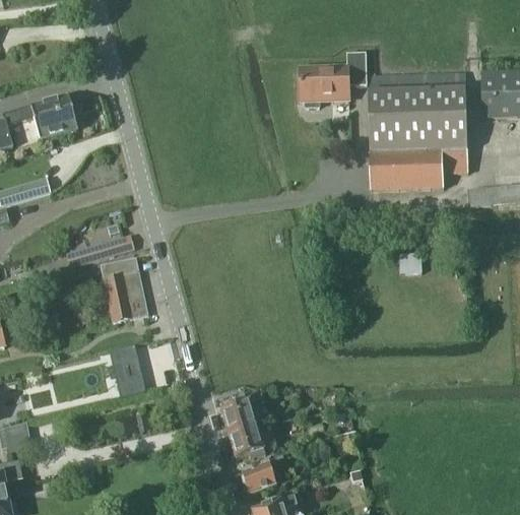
[(347,65),(300,66),(301,100),(304,100),(304,107),(320,106),(320,99),(348,98),(348,84),(367,83),(366,51),(346,52),(347,65)]
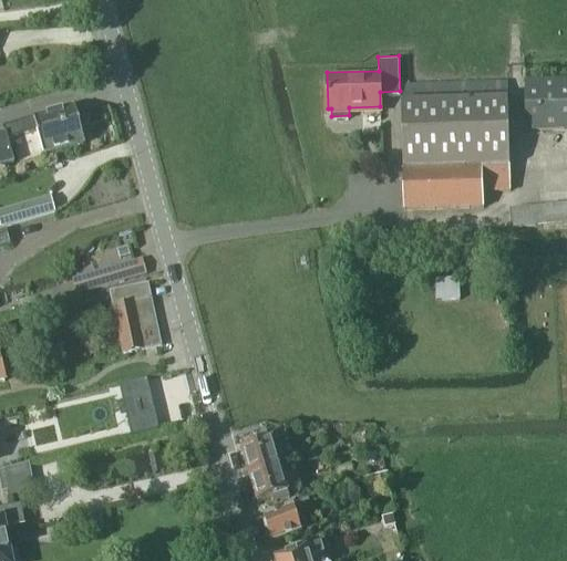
[(526,125),(566,124),(566,75),(525,76),(526,125)]
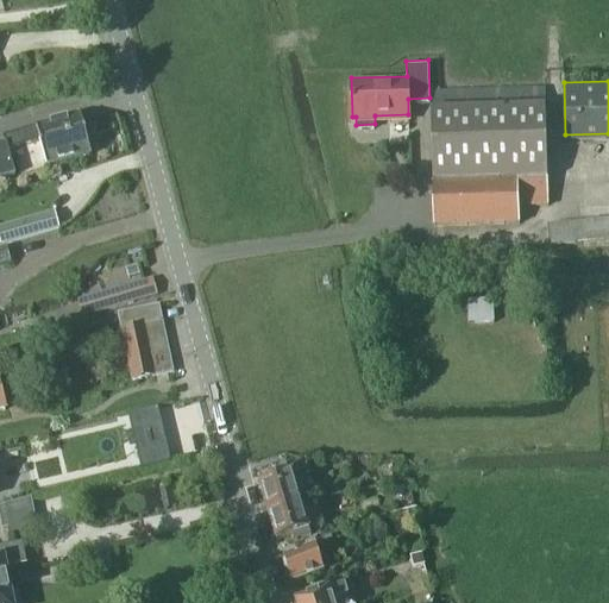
[(545,83),(440,87),(431,87),(435,221),(520,218),(519,201),(548,200),(545,83)]
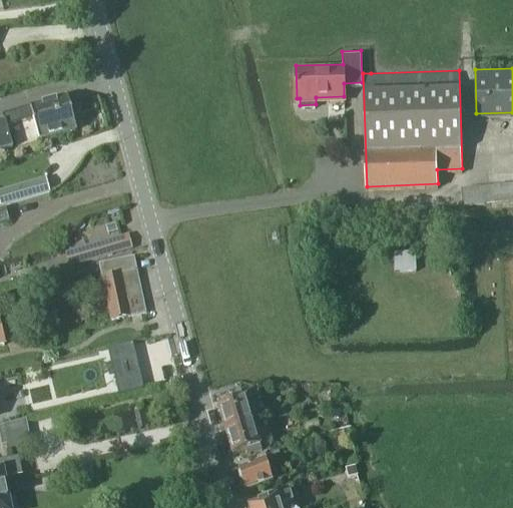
[(0,146),(13,143),(7,122),(34,114),(40,136),(77,126),(68,91),(31,101),(31,103),(3,110),(5,116),(0,117),(0,146)]
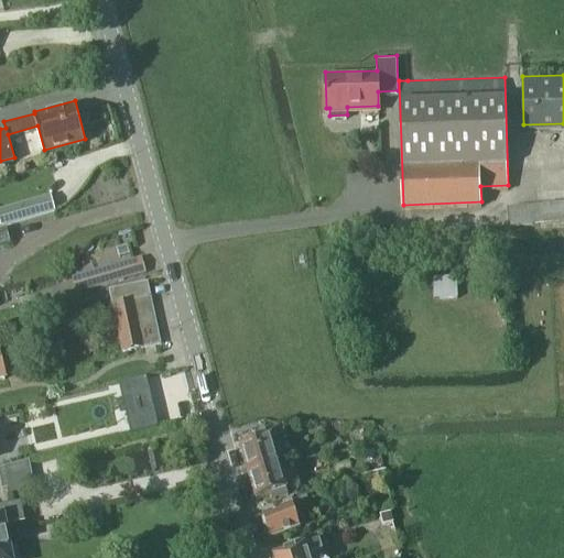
[(0,217),(1,221),(54,205),(51,190),(0,205),(0,217)]
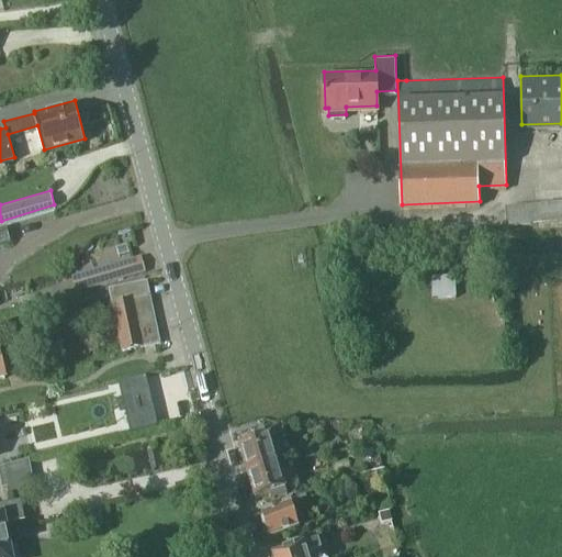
[(507,221),(561,218),(561,200),(506,202),(507,221)]
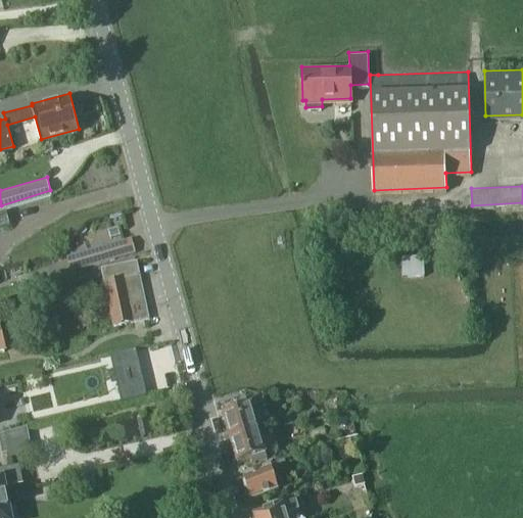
[(7,208),(0,209),(0,223),(9,222),(7,208)]
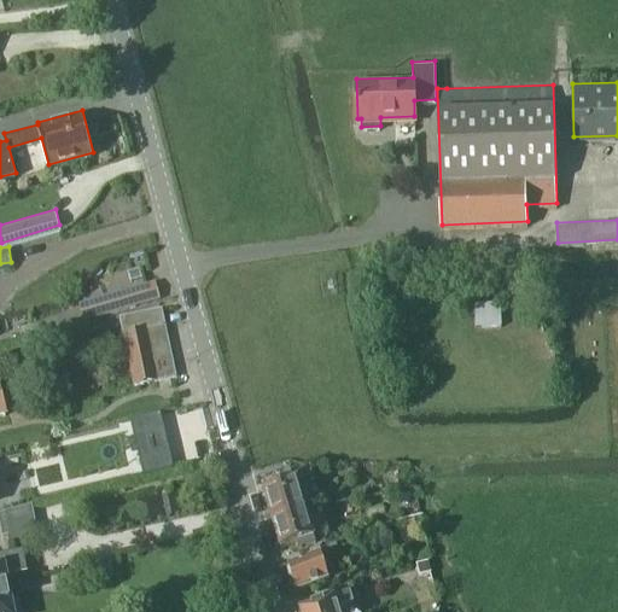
[(97,313),(135,304),(132,289),(93,297),(97,313)]
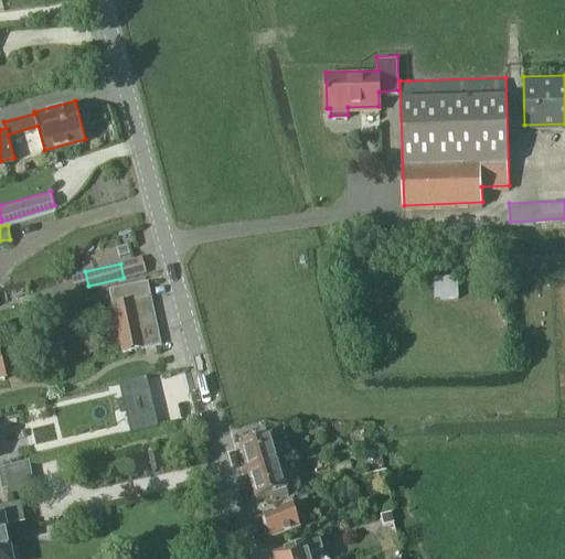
[(434,273),(435,296),(459,294),(458,272),(434,273)]
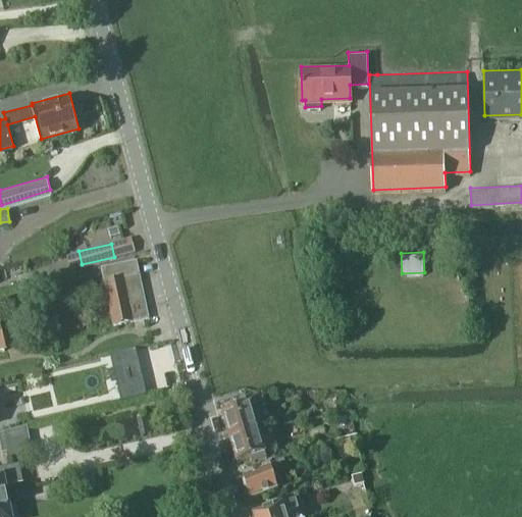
[(140,272),(136,257),(102,264),(105,280),(140,272)]
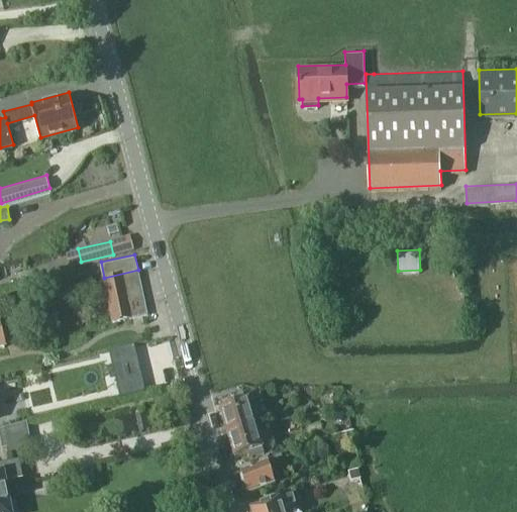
[(104,278),(112,319),(146,312),(138,270),(104,278)]
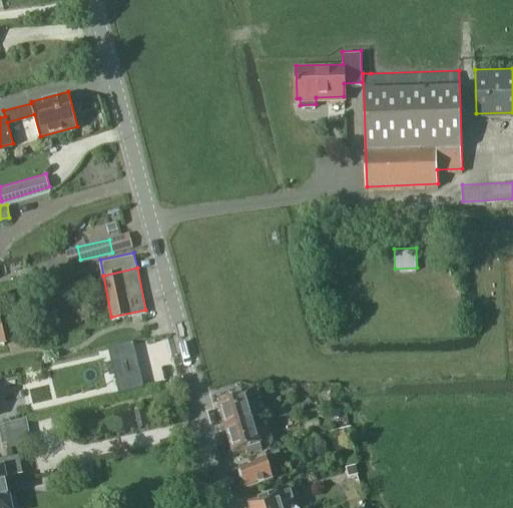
[(135,352),(111,357),(119,391),(143,385),(135,352)]
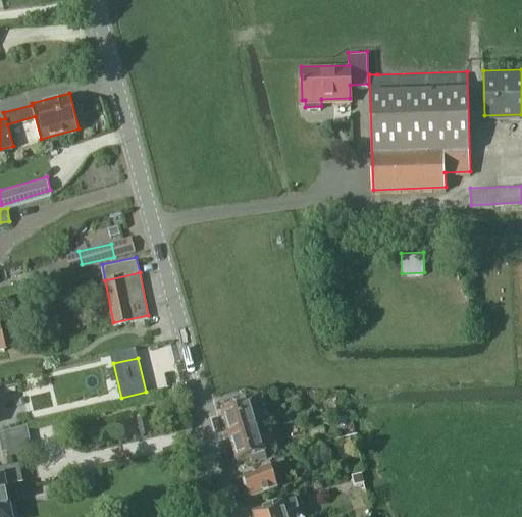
[(22,385),(19,372),(0,376),(0,377),(2,390),(22,385)]
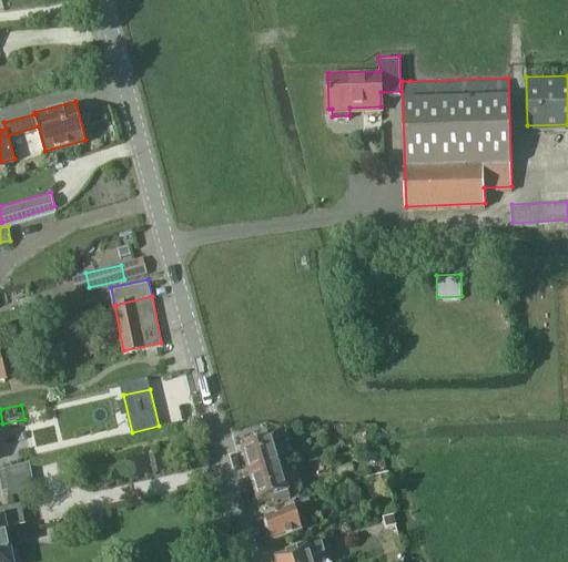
[(241,443),(250,471),(281,462),(273,435),(270,436),(267,429),(255,432),(257,439),(241,443)]
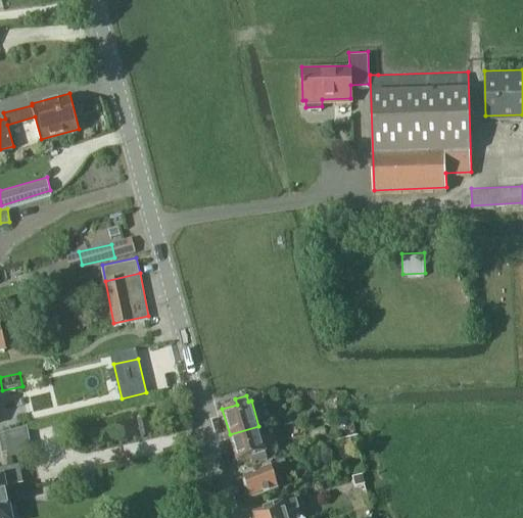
[(266,451),(258,426),(230,434),(237,460),(251,456),(252,462),(268,459),(266,451)]
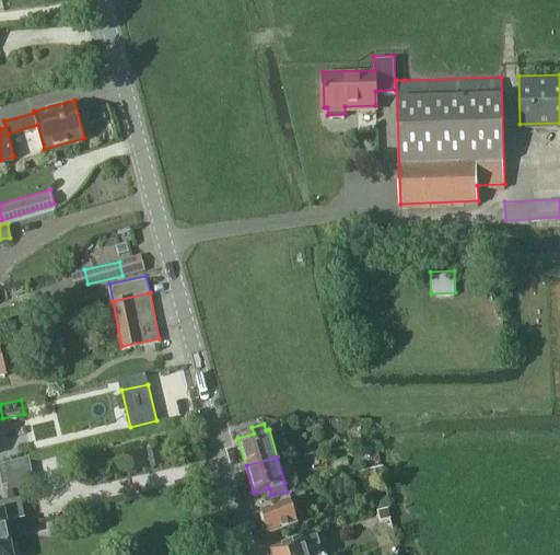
[(368,471),(370,485),(386,481),(383,467),(368,471)]
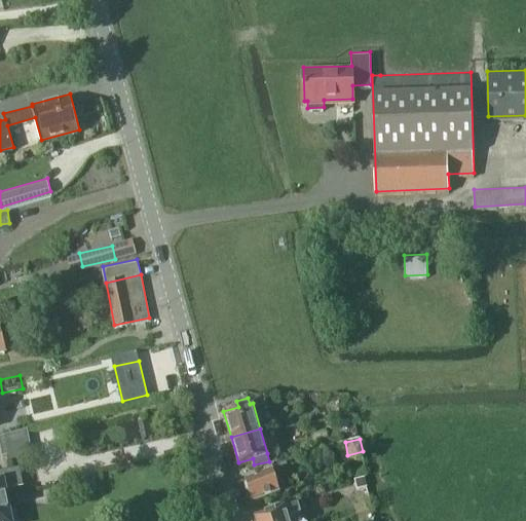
[(0,520),(10,520),(4,487),(25,484),(21,464),(0,468),(0,520)]
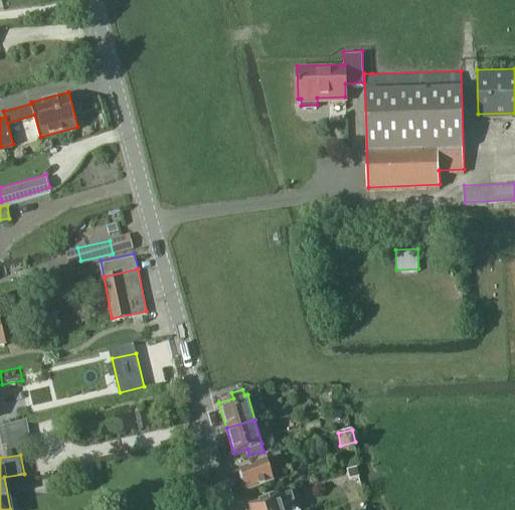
[(246,488),(275,479),(268,457),(239,466),(240,469),(239,472),(240,477),(243,479),(246,488)]
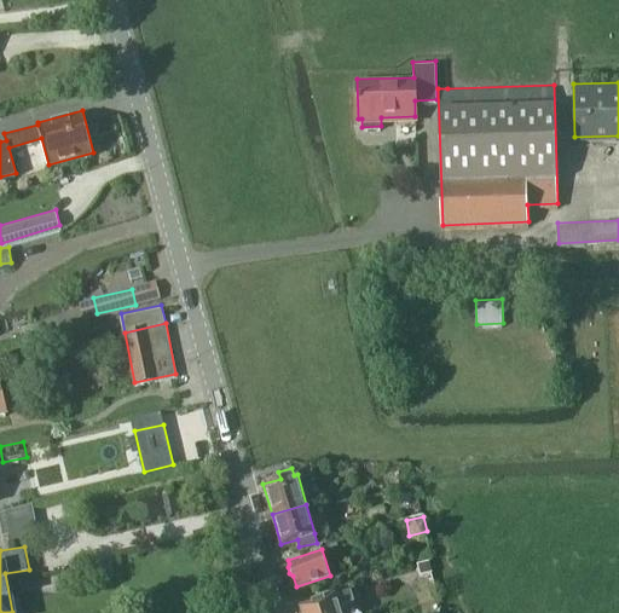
[(422,570),(433,566),(431,557),(420,561),(422,570)]
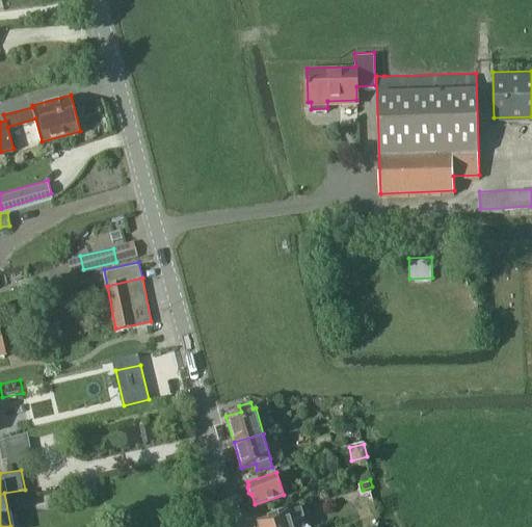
[(257,519),(259,526),(307,526),(303,516),(291,519),(289,509),(284,510),(283,506),(272,509),(273,514),(257,519)]
